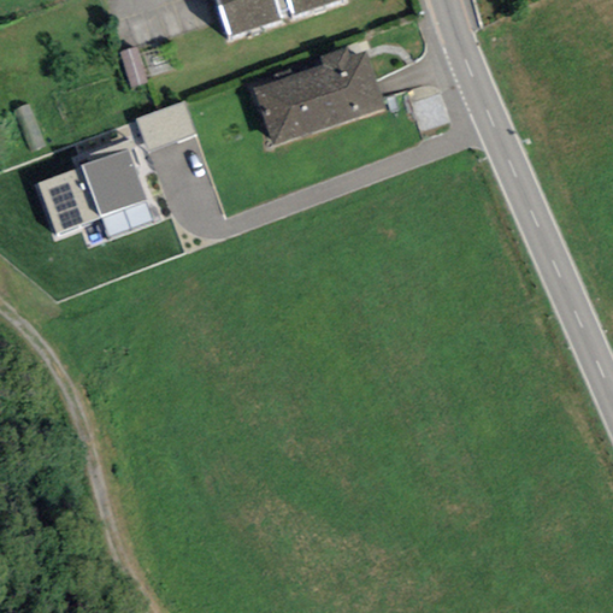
[(220,0),(235,40),(280,23),(275,10),(290,4),(296,19),(342,3),(341,0),(220,0)]
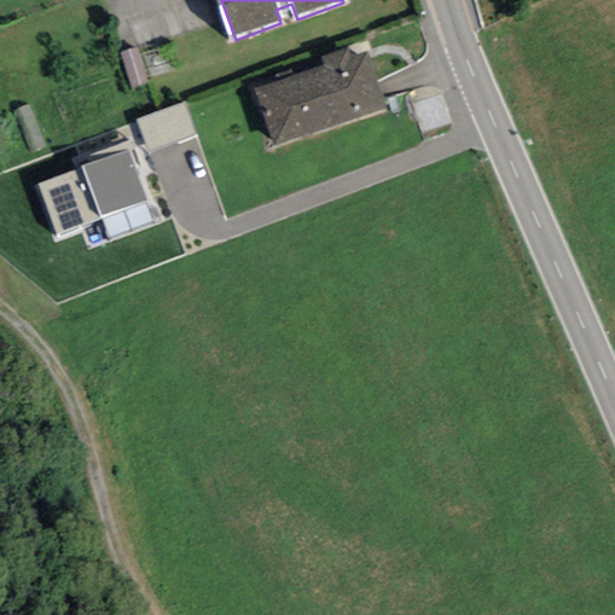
[(134,47),(117,52),(129,90),(146,85),(134,47)]
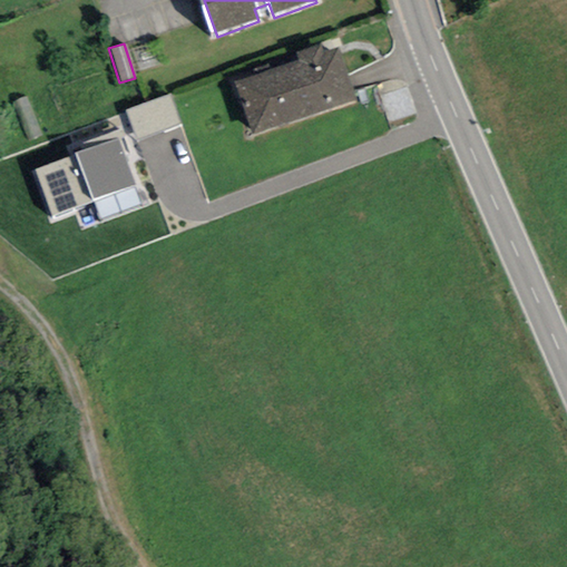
[(300,59),(235,80),(250,126),(349,95),(334,49),(320,54),(318,47),(299,52),(300,59)]
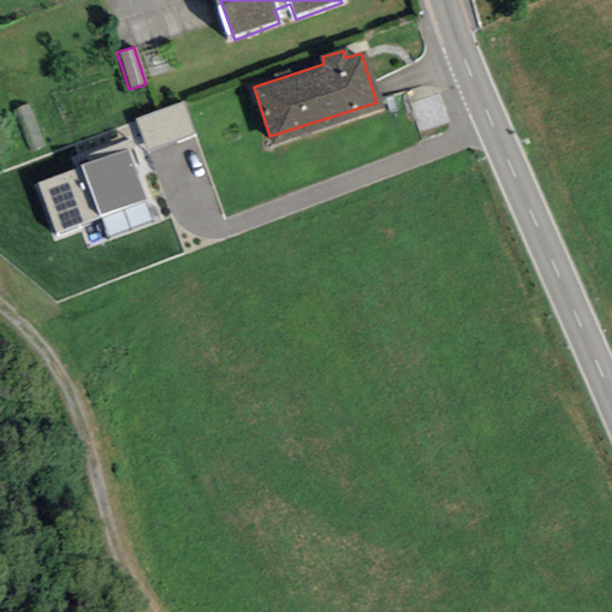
[(150,153),(198,135),(185,101),(137,119),(150,153)]
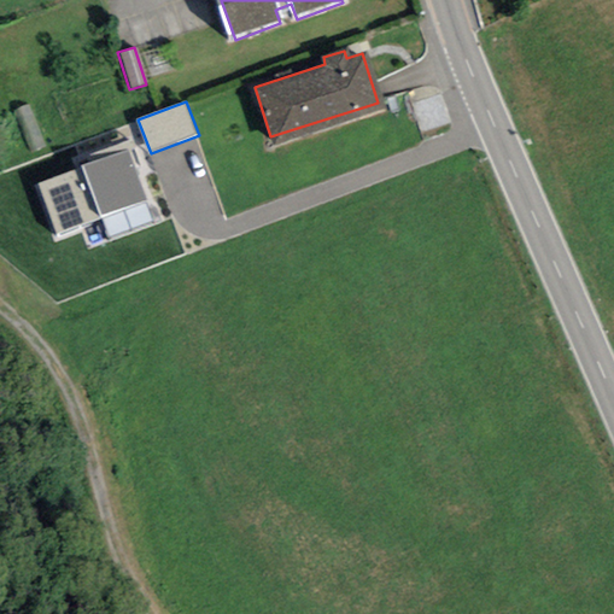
[(128,150),(33,185),(51,234),(95,217),(105,243),(156,223),(128,150)]
